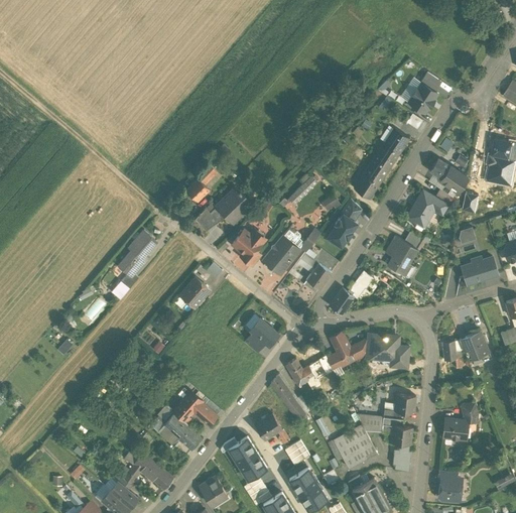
[(422,84),(434,92),(441,82),(428,74),(422,84)]
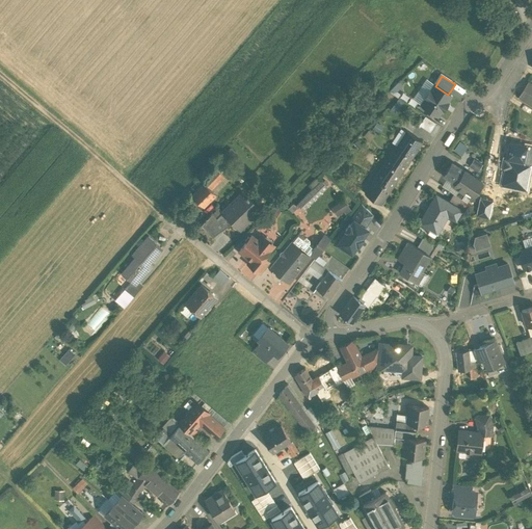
[(531,86),(528,84),(519,99),(531,107),(531,86)]
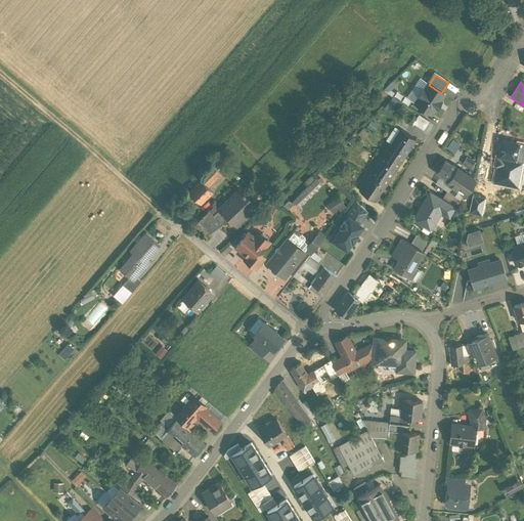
[(416,104),(431,116),(444,96),(441,93),(429,85),(416,104)]
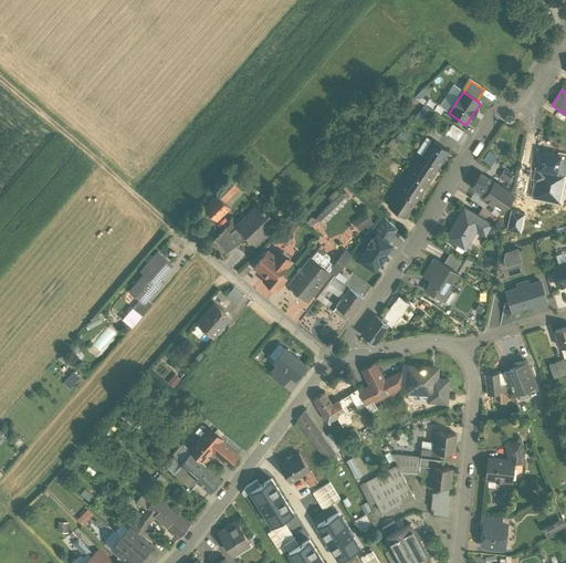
[(454,125),(448,134),(459,141),(464,132),(454,125)]
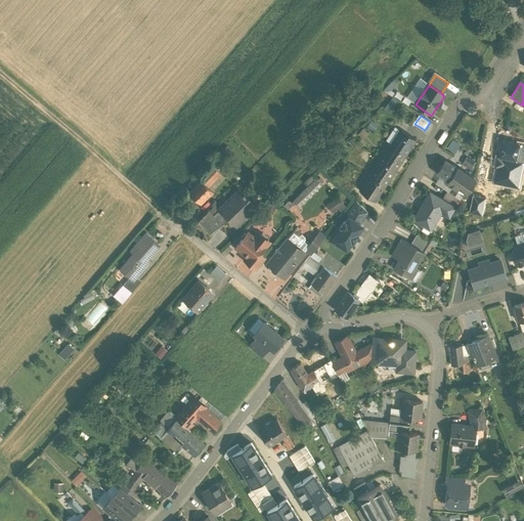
[(416,140),(400,130),(390,145),(405,156),(416,140)]
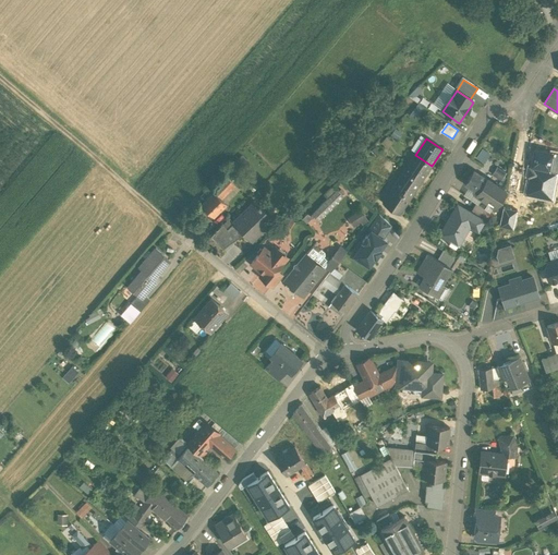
[(553,156),(535,152),(531,168),(548,172),(553,156)]
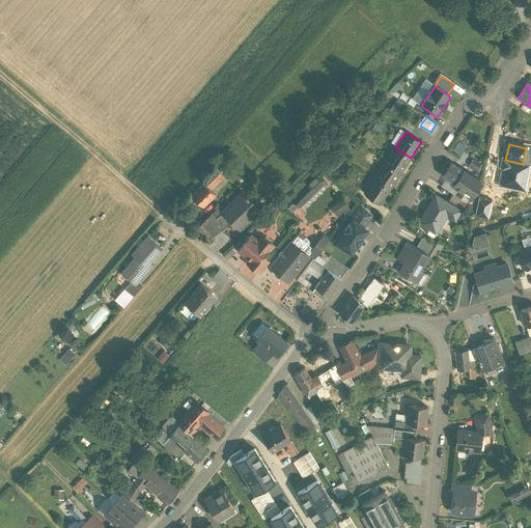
[(411,158),(395,147),(385,163),(400,173),(411,158)]
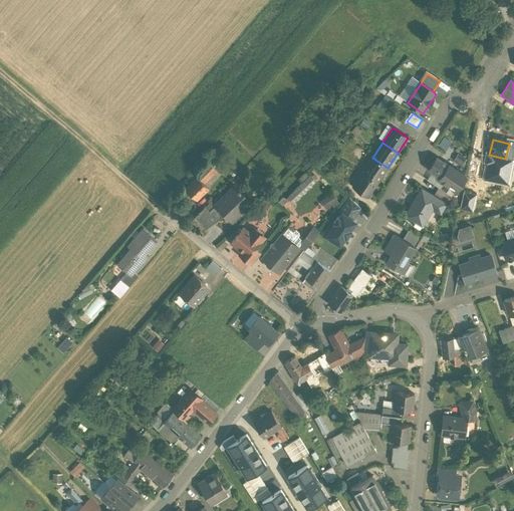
[(488,165),(484,181),(508,186),(513,159),(513,144),(509,144),(505,159),(489,155),(489,157),(487,157),(486,165),(488,165)]
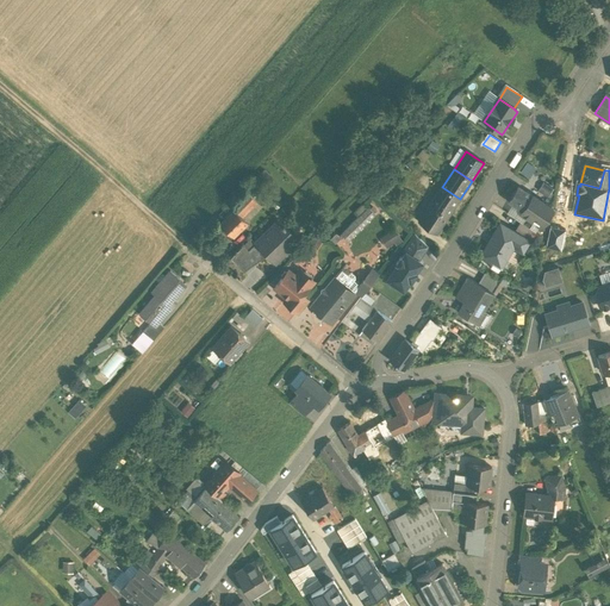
[(460,199),(442,187),(430,205),(448,217),(460,199)]
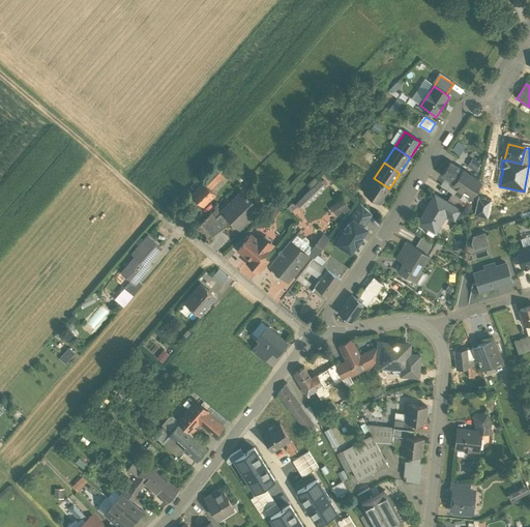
[(464,173),(450,164),(441,177),(453,185),(454,186),(464,173)]
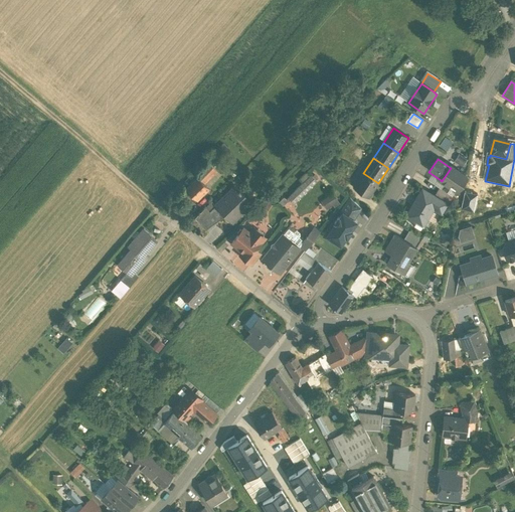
[(215,170),(210,165),(207,168),(212,173),(215,170)]
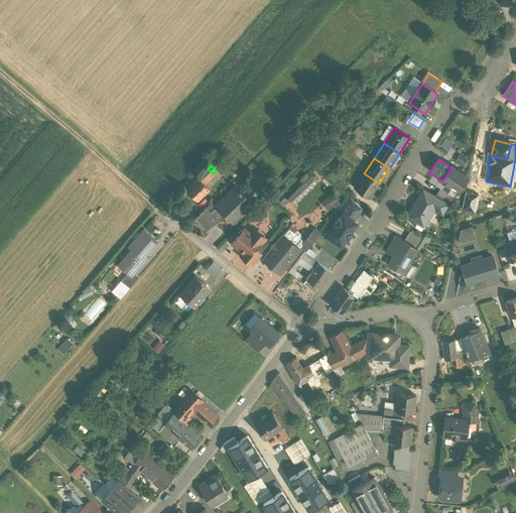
[(199,177),(185,189),(197,201),(209,188),(204,182),(213,173),(208,168),(199,177)]
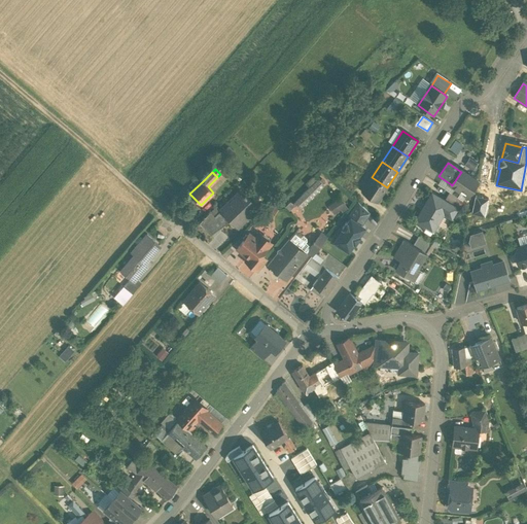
[(461,172),(452,185),(451,184),(450,186),(467,198),(478,182),(461,172)]
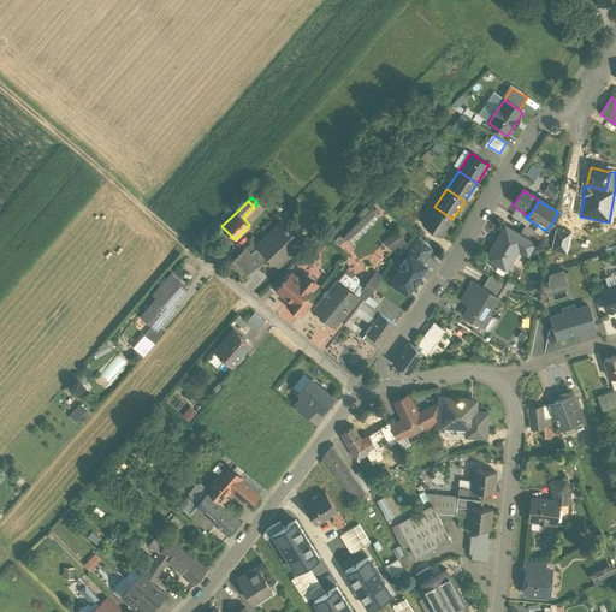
[(363,219),(344,237),(351,244),(378,217),(377,215),(379,214),(375,211),(373,213),(368,207),(360,215),(363,219)]
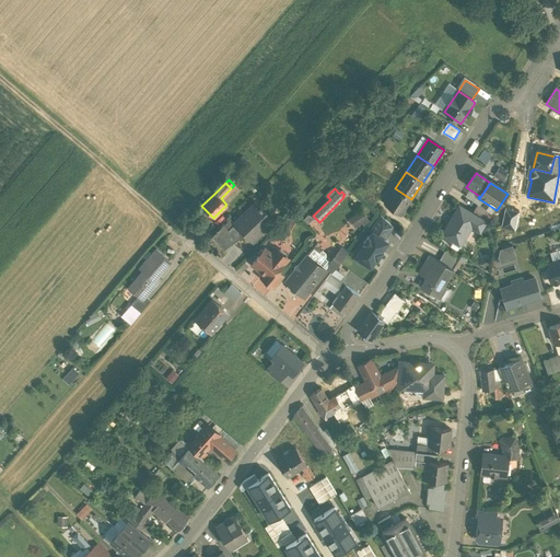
[(411,199),(395,188),(384,205),(400,216),(411,199)]
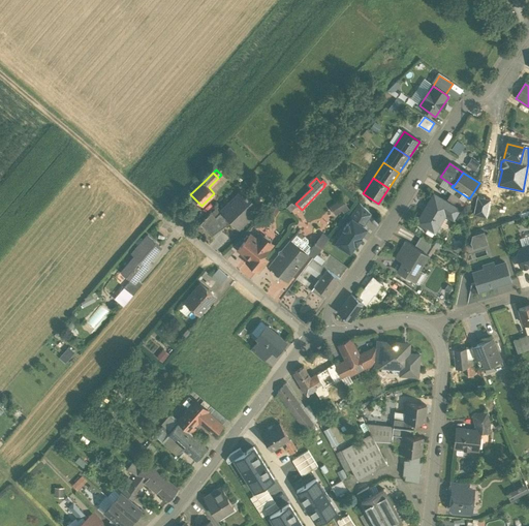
[(242,192),(215,218),(222,225),(229,218),(239,227),(258,209),(242,192)]
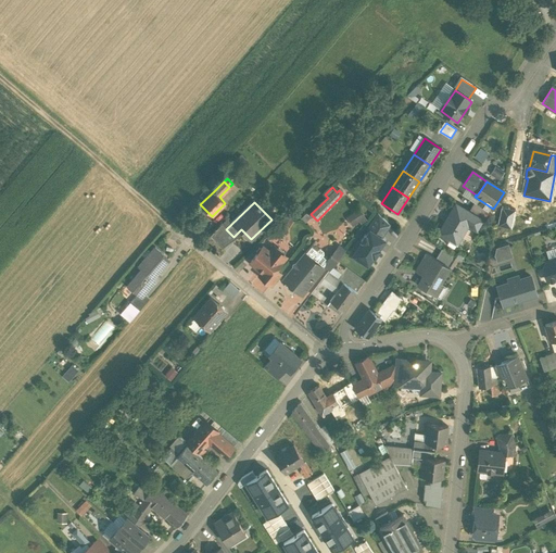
[(456,205),(439,235),(449,241),(451,238),(458,242),(468,226),(477,231),(482,222),(456,205)]
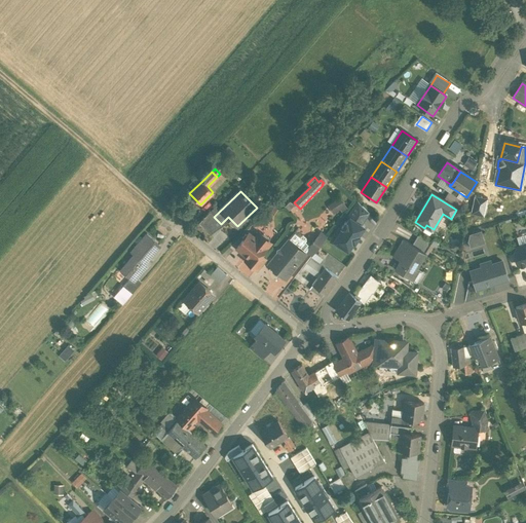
[(471,215),(484,217),(487,199),(475,196),(471,215)]
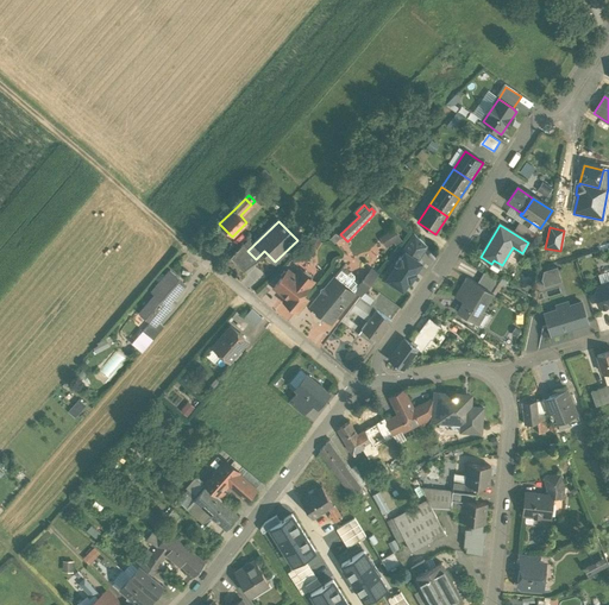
[(396,245),(401,241),(394,231),(384,237),(389,245),(394,243),(396,245)]
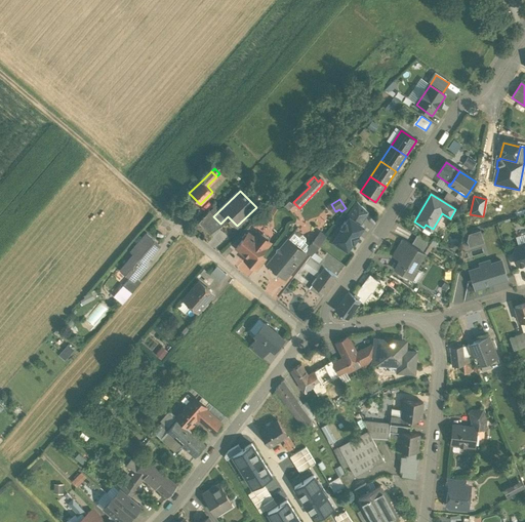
[(277,207),(272,204),(269,209),(274,212),(277,207)]
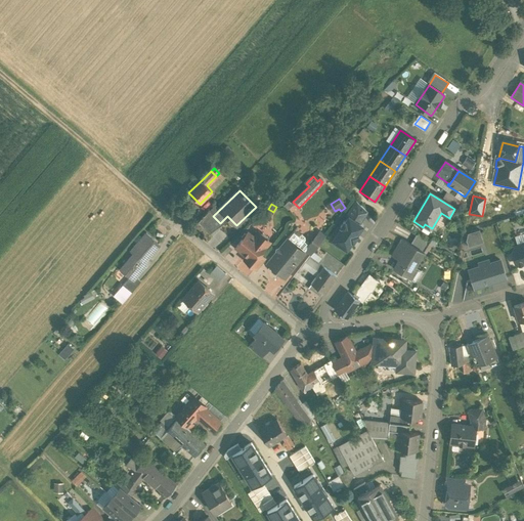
[(348,220),(359,226),(367,213),(356,204),(346,218),(348,220)]
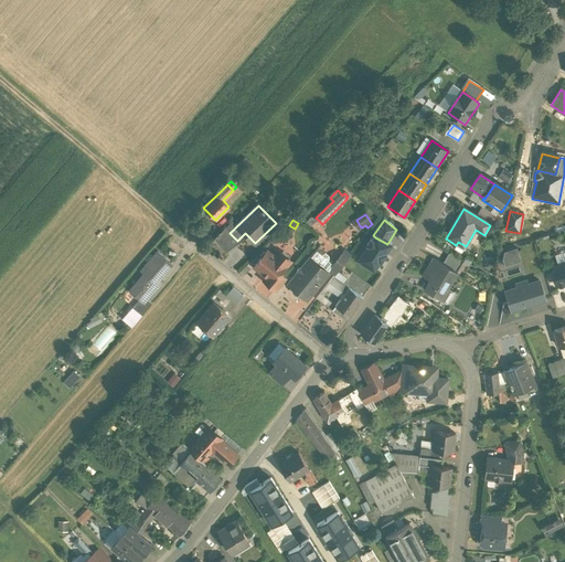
[(230,233),(225,229),(213,240),(225,252),(237,241),(230,233)]
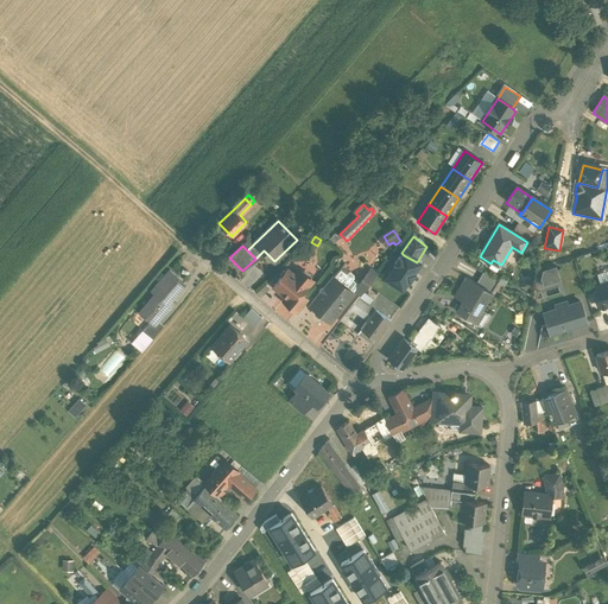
[(404,255),(387,280),(403,291),(420,266),(417,262),(404,255)]
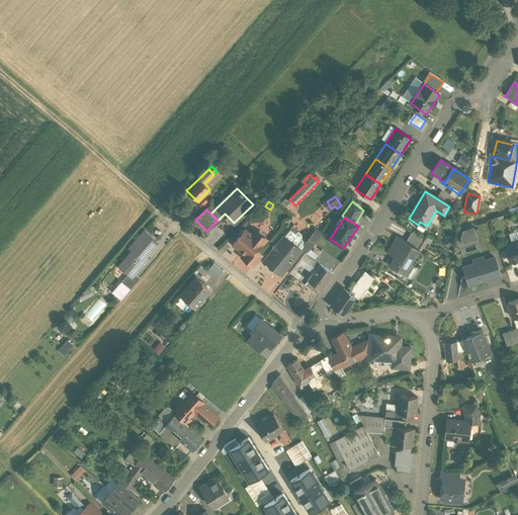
[(464,244),(480,240),(476,228),(461,232),(464,244)]
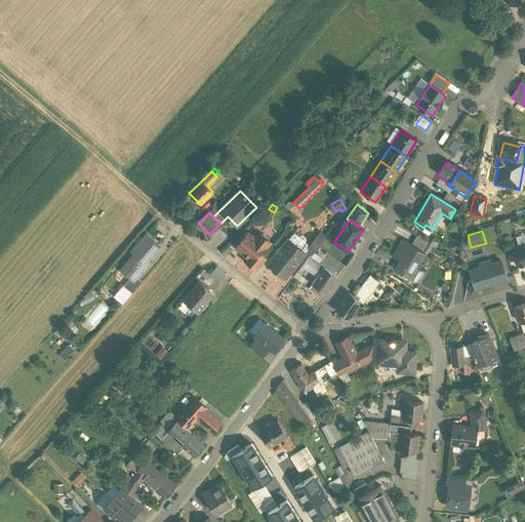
[(147,233),(131,251),(134,253),(123,267),(135,277),(136,278),(149,265),(146,262),(159,246),(154,241),(155,240),(147,233)]
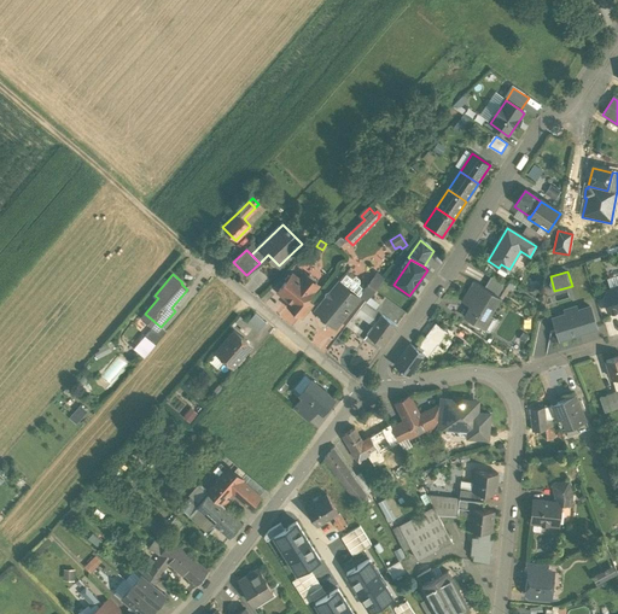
[(302,281),(293,274),(292,276),(289,276),(286,279),(287,282),(279,292),(293,303),(307,300),(305,299),(309,298),(319,287),(316,285),(318,281),(312,276),(308,278),(305,276),(302,281)]
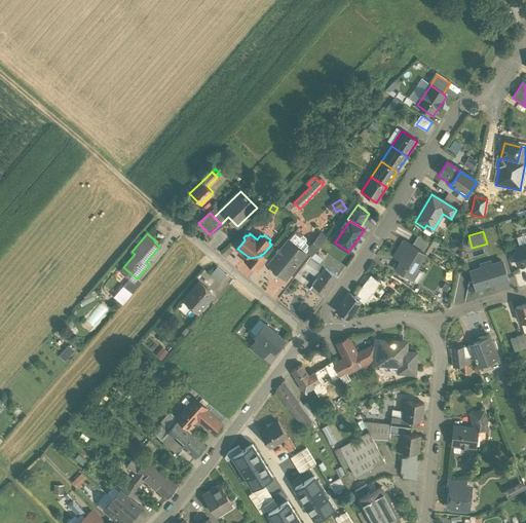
[(278,254),(270,264),(287,277),(306,254),(305,253),(307,251),(310,248),(305,243),(306,241),(306,238),(304,237),(301,237),(300,238),(295,234),(282,250),(280,249),(276,253),(278,254)]
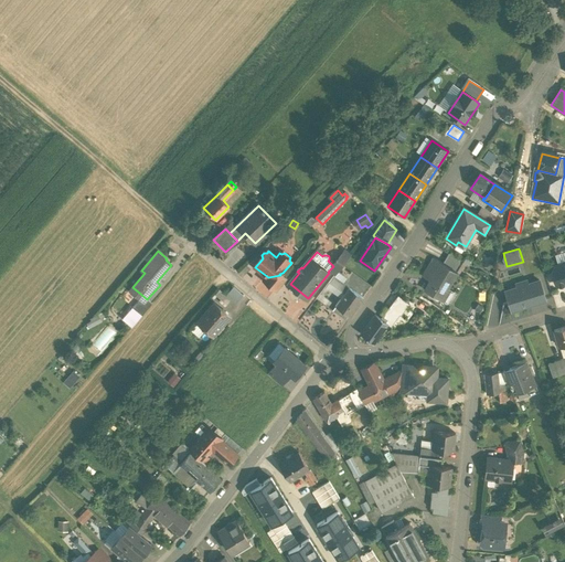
[(330,269),(336,274),(350,257),(343,253),(333,266),(330,269)]
